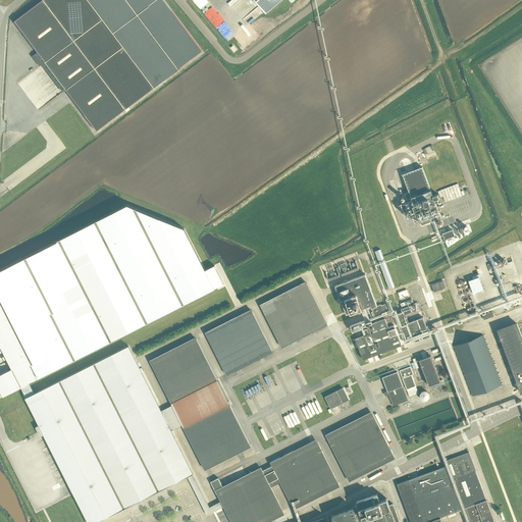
[(87,0),(41,0),(13,21),(38,53),(33,56),(40,65),(44,62),(96,131),(124,109),(153,88),(87,0)]
